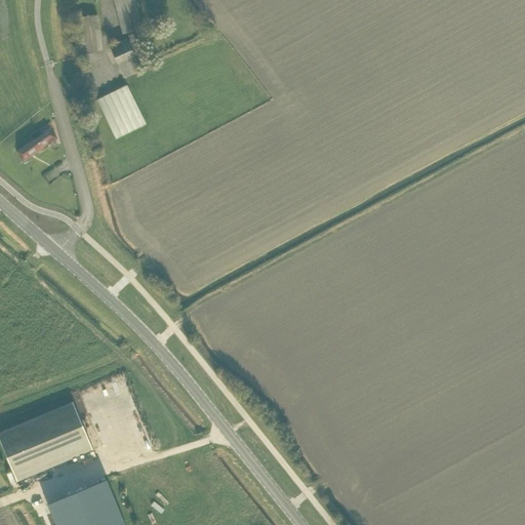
[(112,0),(121,35),(143,30),(133,0),(112,0)]
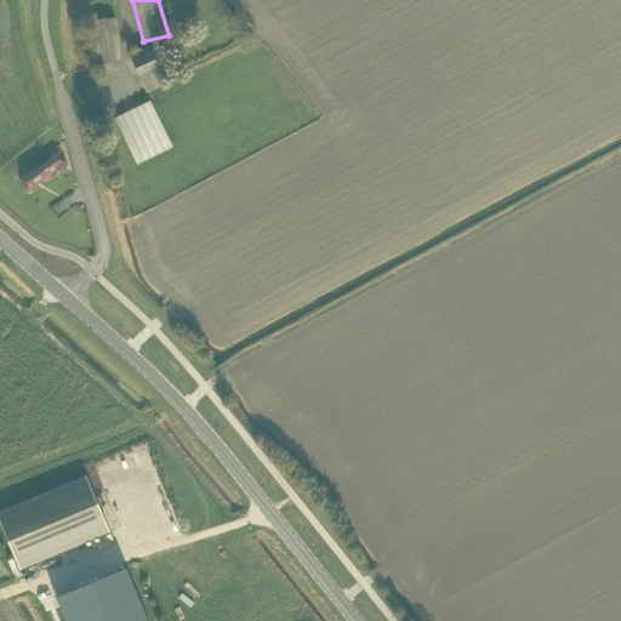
[(89,22),(95,66),(121,62),(115,20),(89,22)]
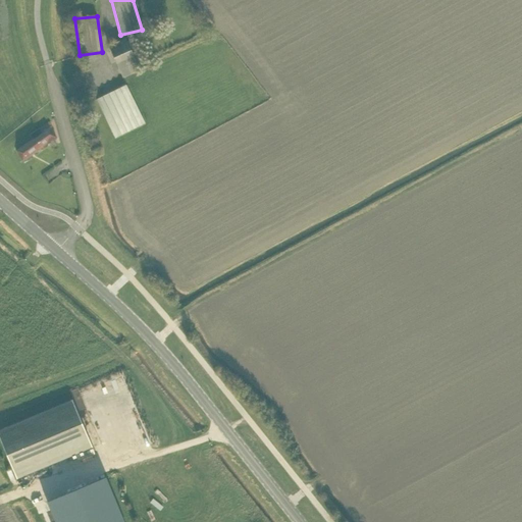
[(140,71),(138,67),(147,63),(136,39),(126,42),(125,40),(108,47),(122,79),(140,71)]
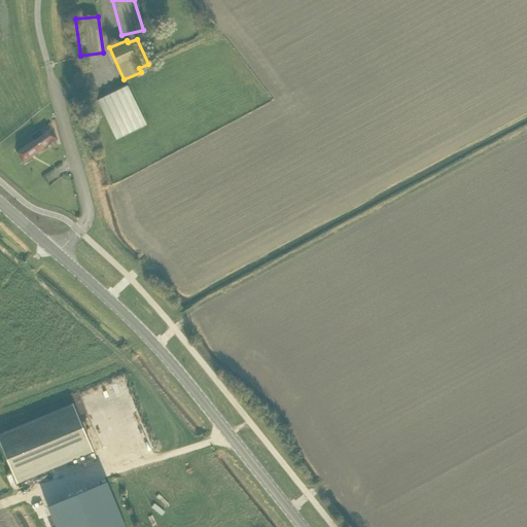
[(96,101),(115,139),(145,124),(126,85),(96,101)]
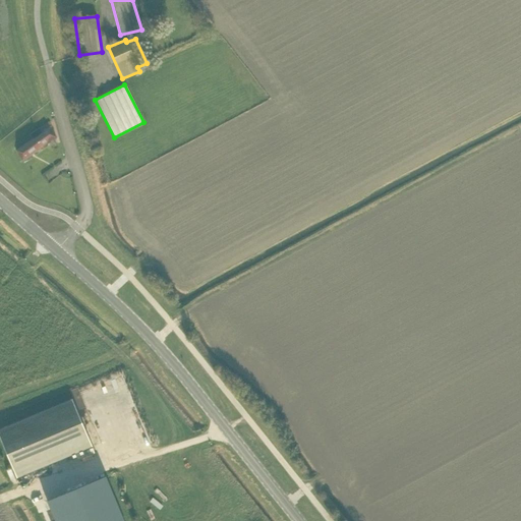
[(55,138),(45,124),(29,135),(32,140),(15,152),(22,162),(55,138)]
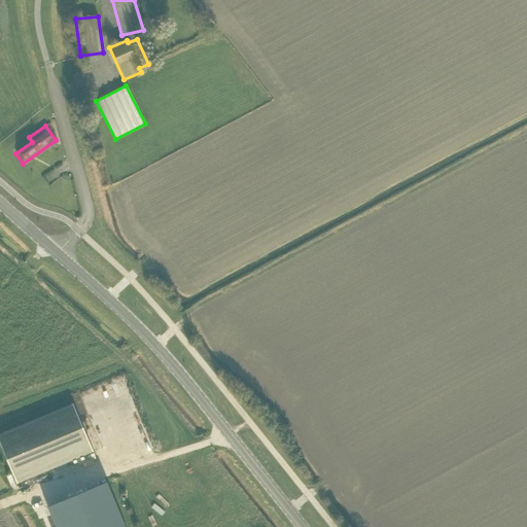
[(0,434),(0,447),(15,485),(92,452),(71,405),(0,434)]
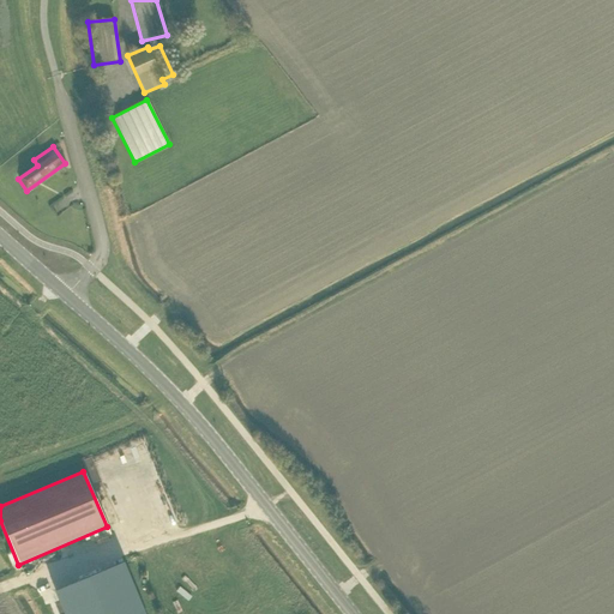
[(145,613),(124,563),(112,567),(113,569),(102,573),(101,572),(78,582),(78,583),(67,588),(67,587),(62,589),(64,589),(58,591),(55,591),(65,613),(145,613)]
